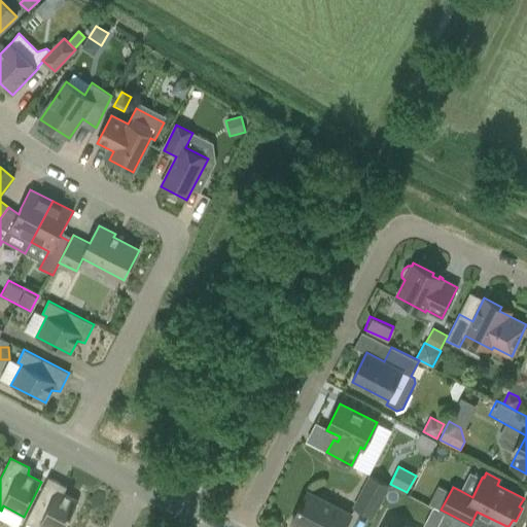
[(372,476),(355,507),(372,516),(388,484),(372,476)]
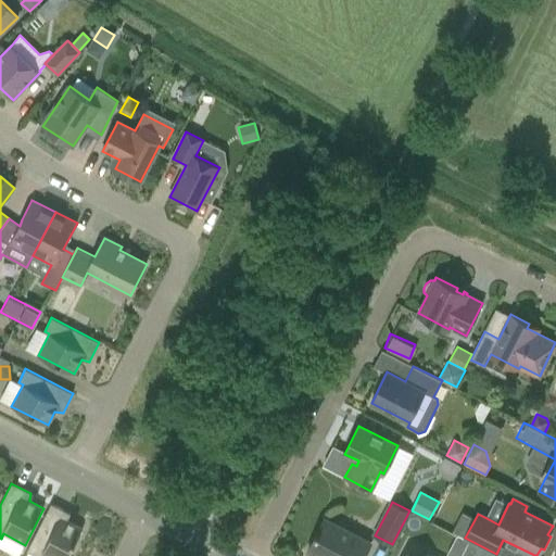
[(71,514),(51,504),(27,552),(35,555),(42,555),(43,554),(47,555),(67,555),(83,529),(68,521),(71,514)]
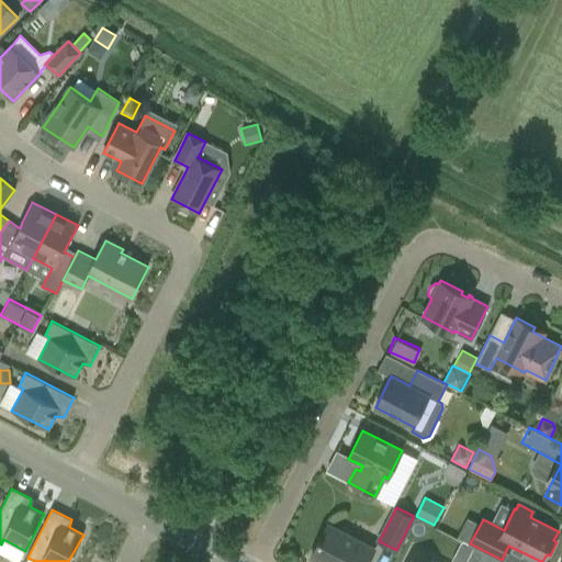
[(327,525),(311,555),(323,561),(367,561),(374,549),(327,525)]
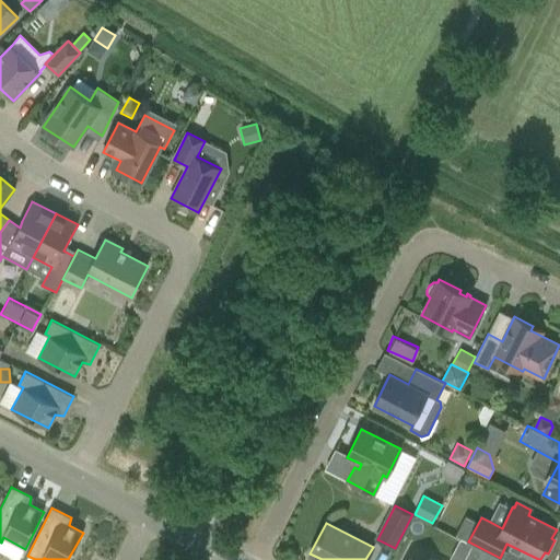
All buildings are outlined.
